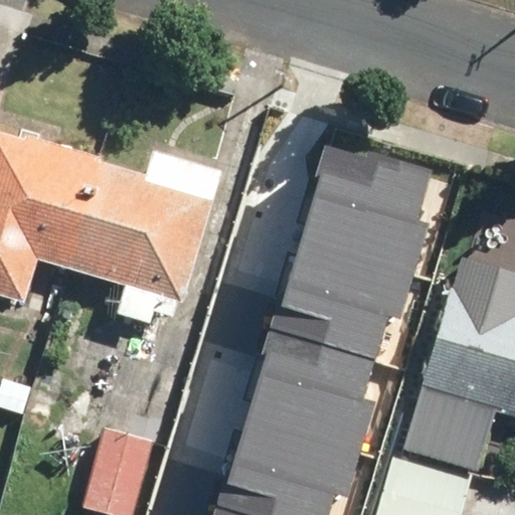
[(146,174),(0,131),(0,295),(26,303),(38,260),(128,286),(121,312),(152,321),(160,293),(185,300),(223,169),(154,149),(146,174)]
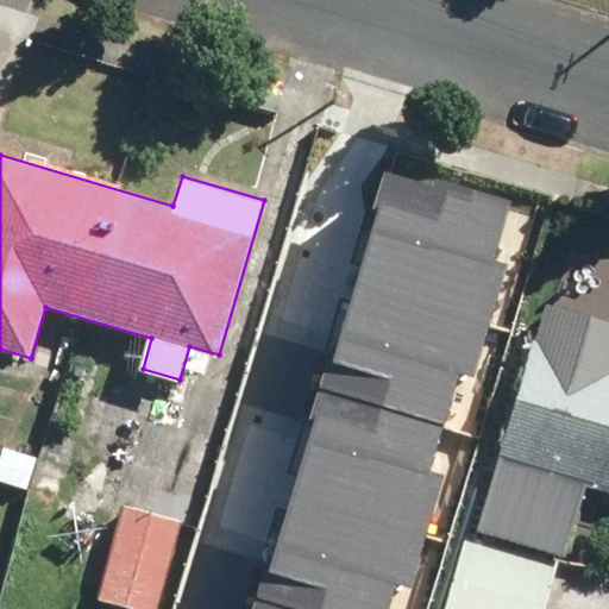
[(507,219),(384,182),(322,385),(444,421),(460,366),(479,372),(514,257),(497,252),(507,219)]
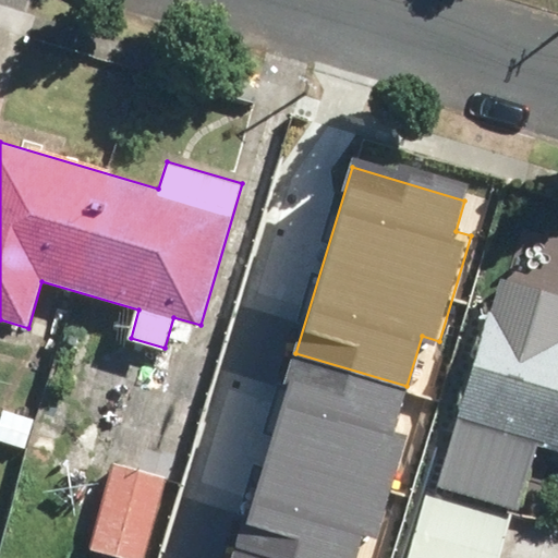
[(557,331),(489,311),(451,433),(523,455),(526,441),(557,450),(557,331)]
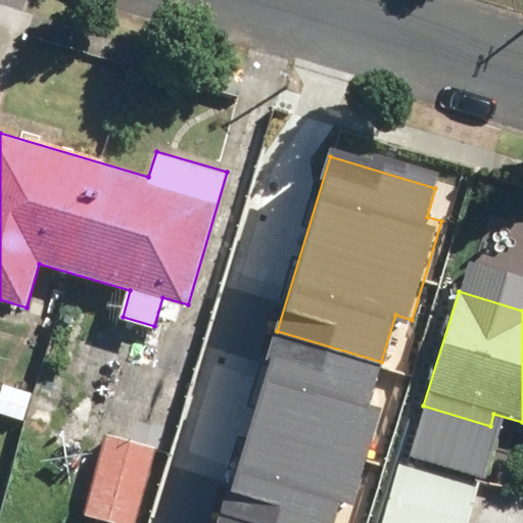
[(380,372),(274,340),(221,515),(247,522),(331,522),(339,498),(355,504),(385,405),(371,400),(380,372)]
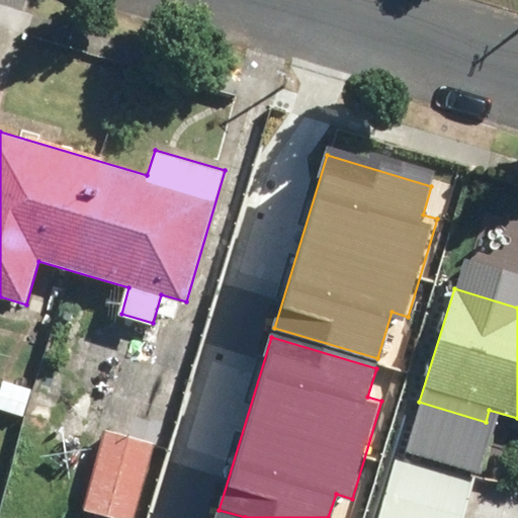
[(132,517),(153,443),(103,430),(81,511),(105,517),(132,517)]
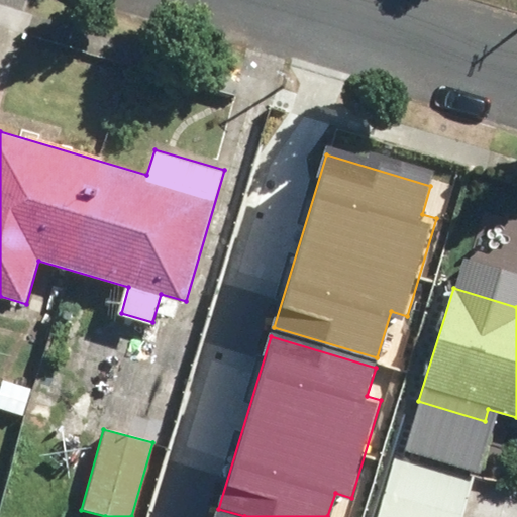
[(464,516),(477,478),(394,453),(375,516),(464,516)]
